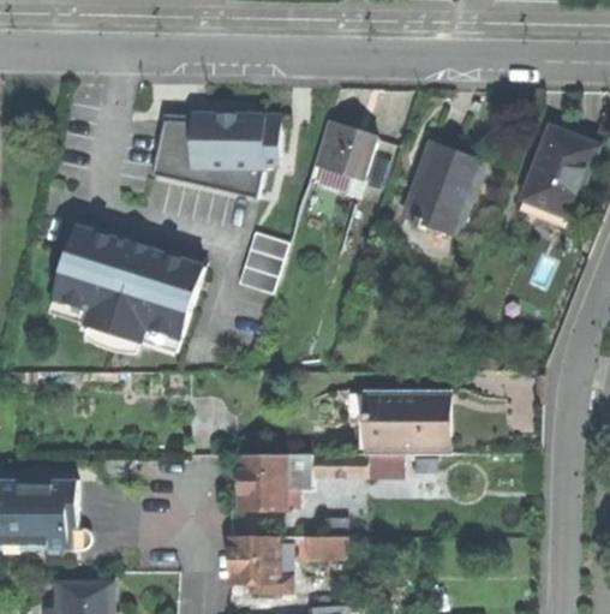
[(305,177),(344,189),(350,170),(362,173),(376,129),(351,120),(326,113),(305,177)]
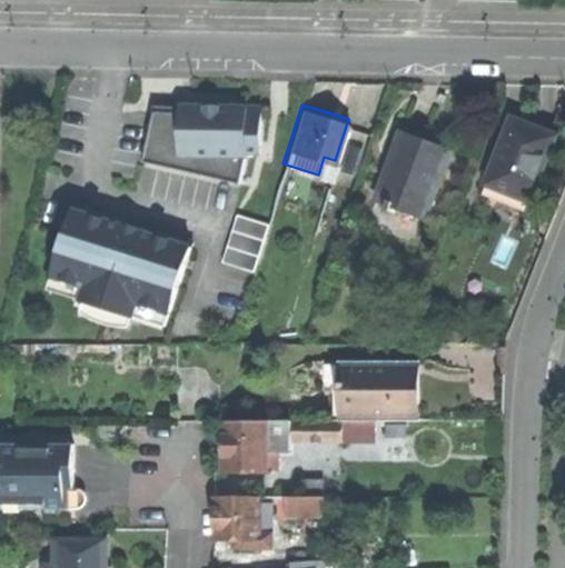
[(235,185),(237,185),(244,152),(257,152),(258,107),(212,107),(178,106),(177,112),(151,111),(140,161),(142,162),(235,185)]
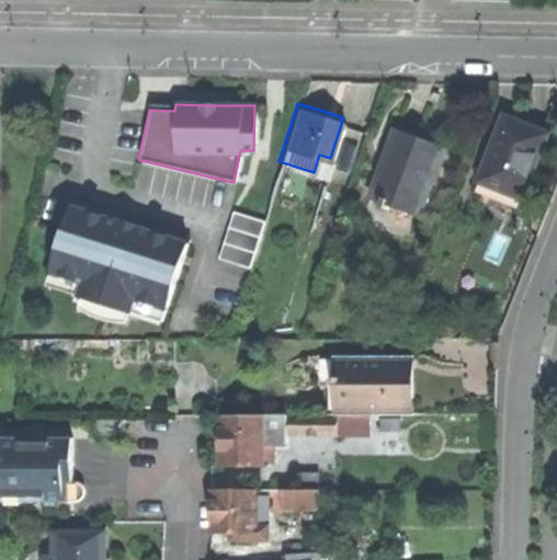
[(475,175),(518,193),(544,129),(523,121),(503,114),(492,140),(488,139),(475,175)]
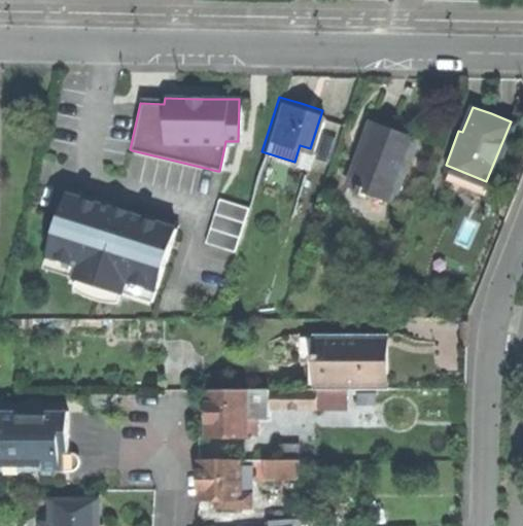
[(390,125),(368,116),(354,148),(358,150),(347,183),(389,200),(414,133),(390,125)]
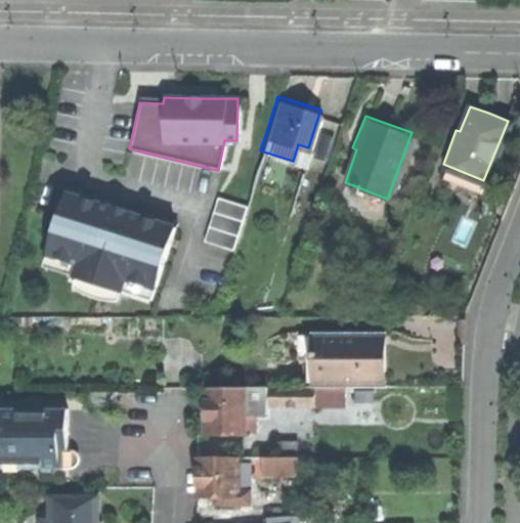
[(119,291),(122,279),(154,289),(174,223),(142,213),(141,217),(133,215),(113,209),(114,204),(67,188),(57,214),(45,255),(75,264),(72,276),(74,277),(119,291)]
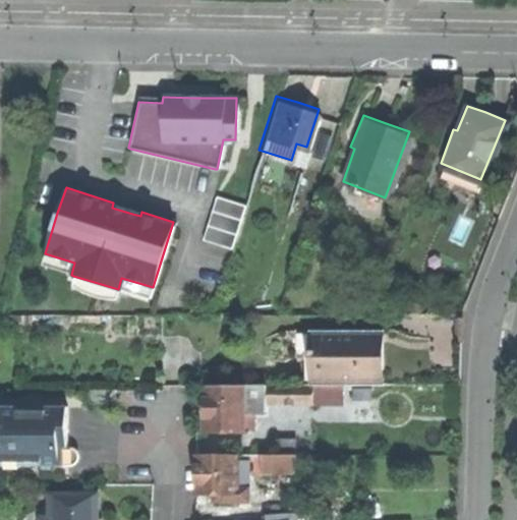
[(243,206),(215,196),(200,240),(229,249),(243,206)]
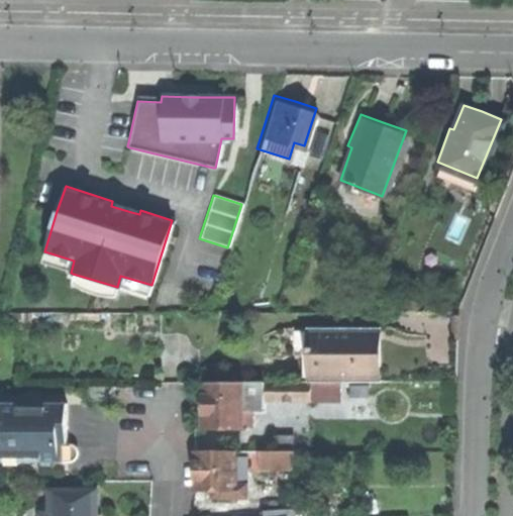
[(40,264),(71,273),(74,261),(44,251),(40,264)]
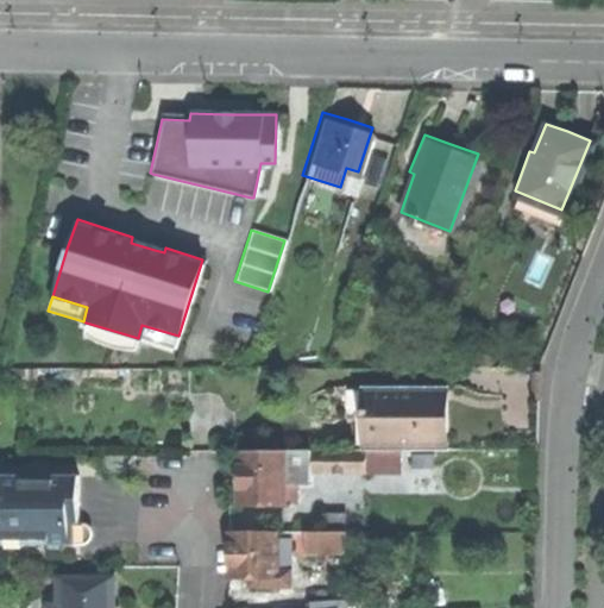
[(133,353),(138,338),(86,323),(81,338),(133,353)]
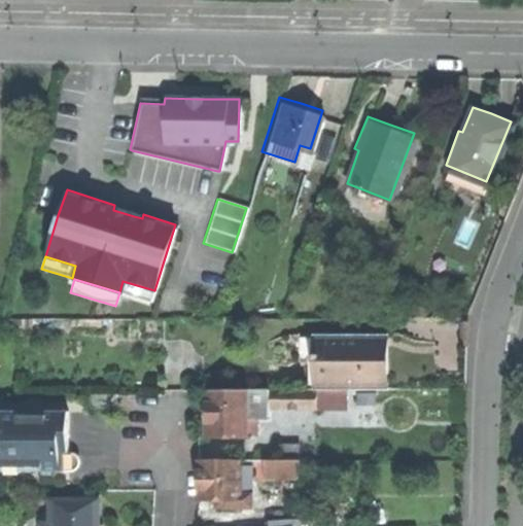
[(150,303),(154,290),(123,281),(119,292),(150,303)]
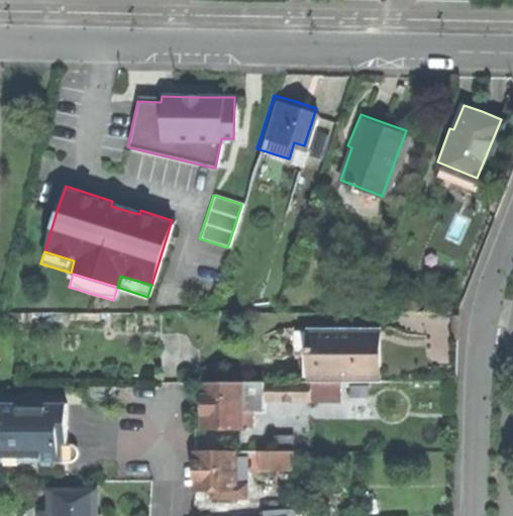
[(306,352),(306,381),(371,381),(371,337),(371,327),(291,327),(291,352),(306,352)]
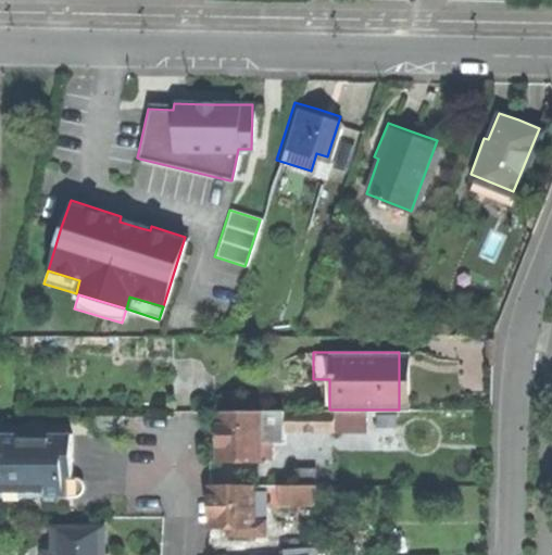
[(259,442),(259,411),(216,411),(216,440),(216,461),(259,461),(259,442)]
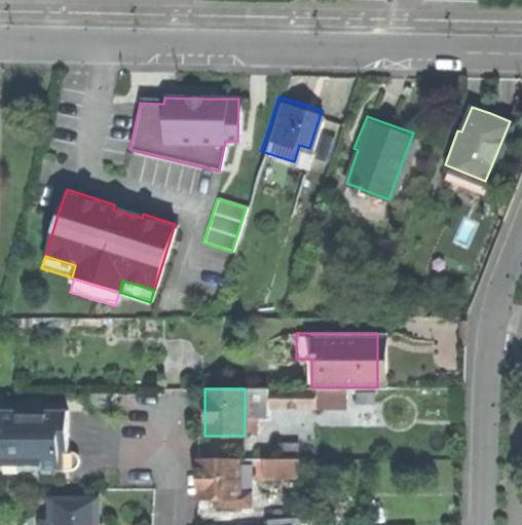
[(245,388),(245,418),(266,418),(266,408),(266,390),(266,388),(245,388)]
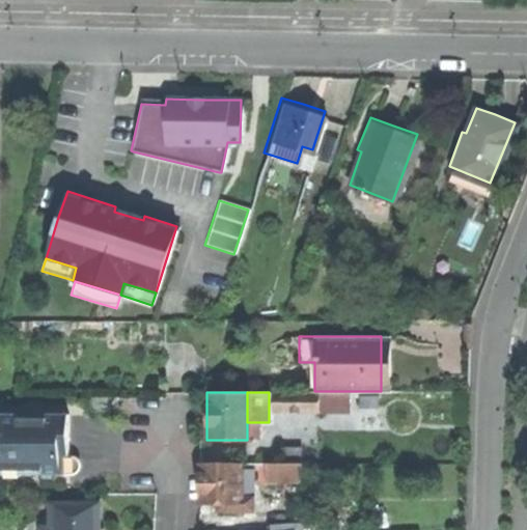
[(269,394),(269,412),(314,412),(314,394),(269,394)]
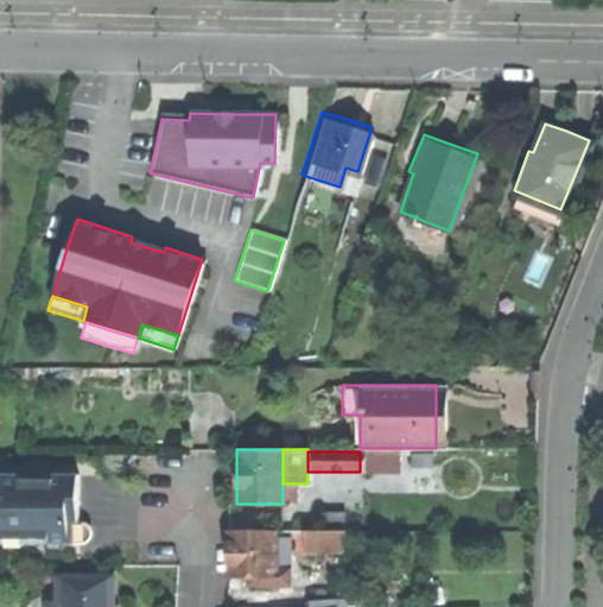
[(0,542),(76,543),(76,532),(76,474),(0,474),(0,542)]
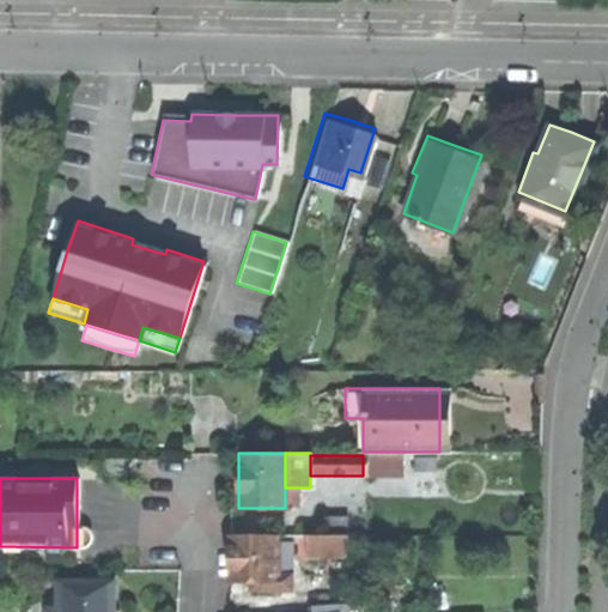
[(277,582),(277,571),(277,534),(229,534),(229,563),(229,582),(257,582),(277,582)]
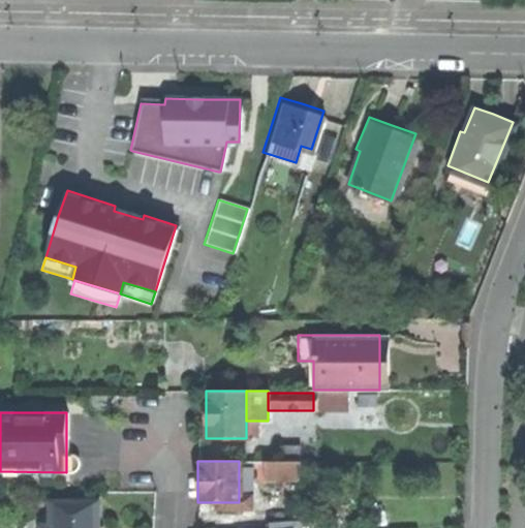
[(263,461),(263,476),(299,477),(299,462),(263,461)]
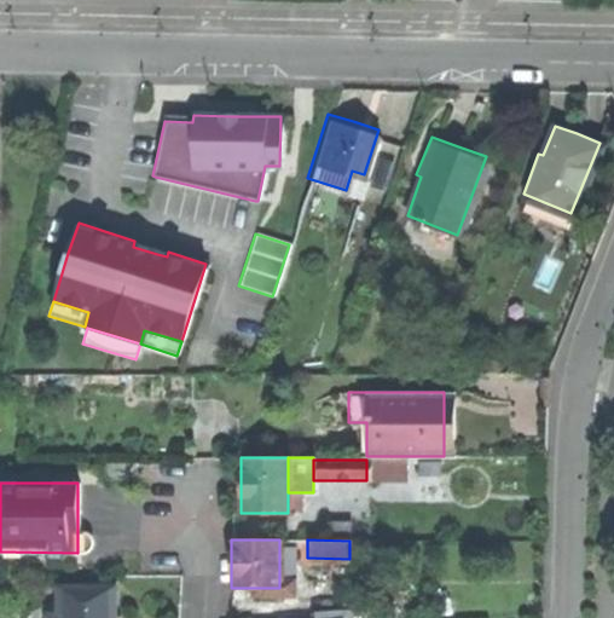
[(279,588),(260,588),(260,596),(293,596),(293,577),(279,577),(279,588)]
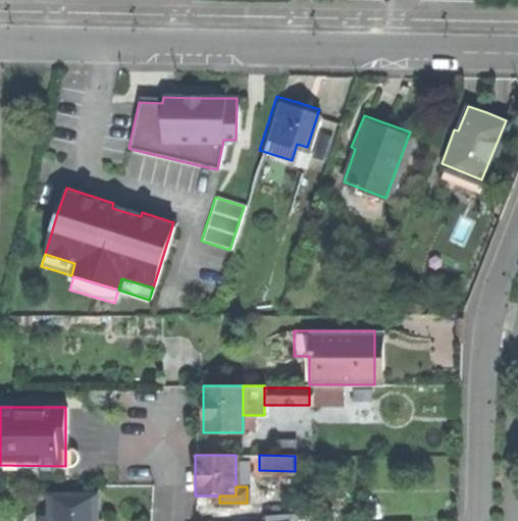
[(39,520),(94,520),(94,495),(49,495),(49,519),(39,518),(39,520)]
